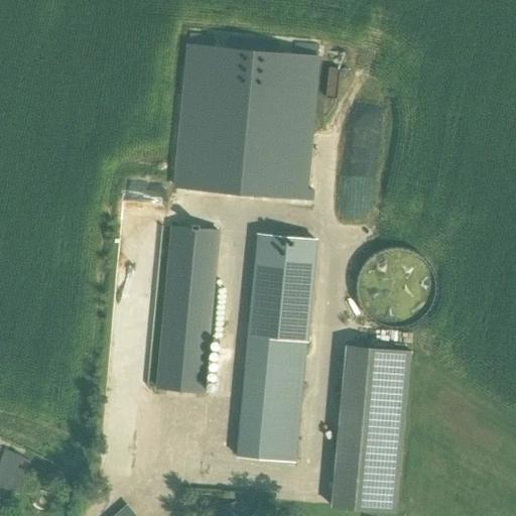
[(320,55),(186,43),(173,188),(313,201),(314,189),(307,188),(320,55)]
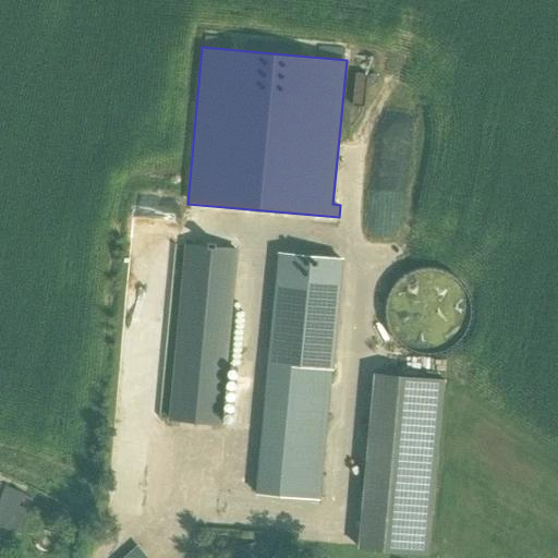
[(222,427),(239,250),(184,244),(168,421),(222,427)]
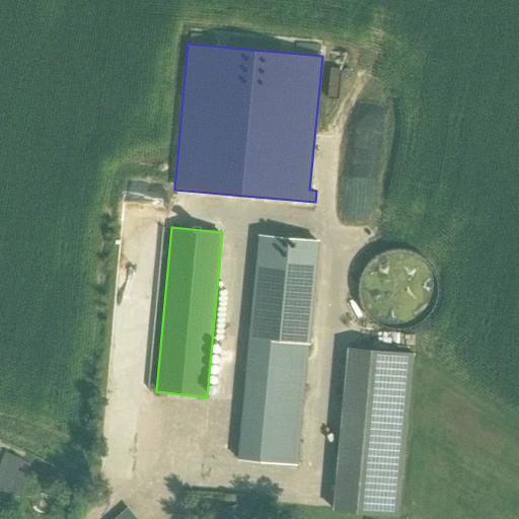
[(319,242),(257,236),(236,459),(298,466),(319,242)]
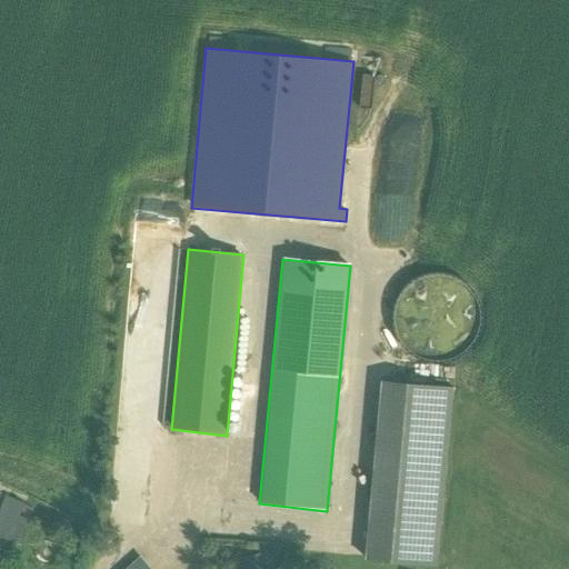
[(438,566),(453,387),(382,380),(366,559),(438,566)]
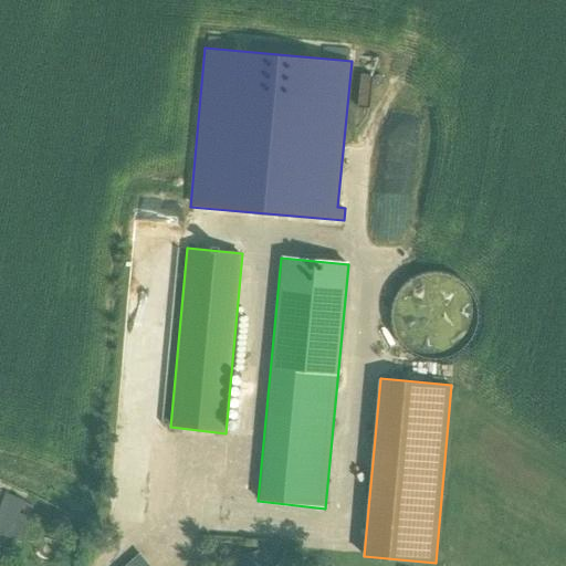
[(0,534),(8,537),(22,500),(4,494),(0,505),(0,534)]
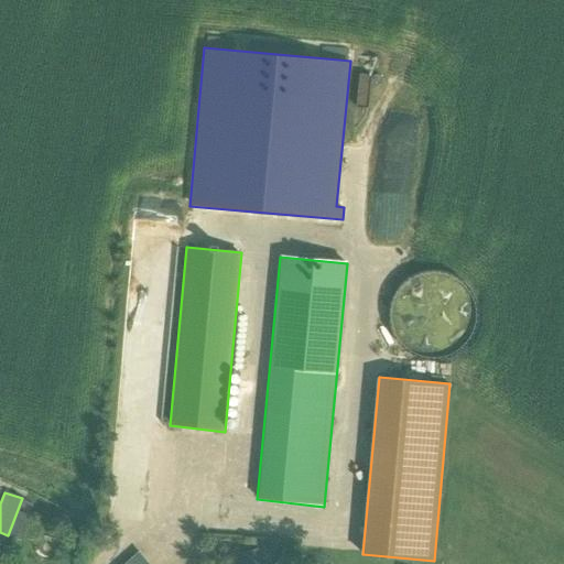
[(149,563),(139,553),(126,563),(149,563)]
